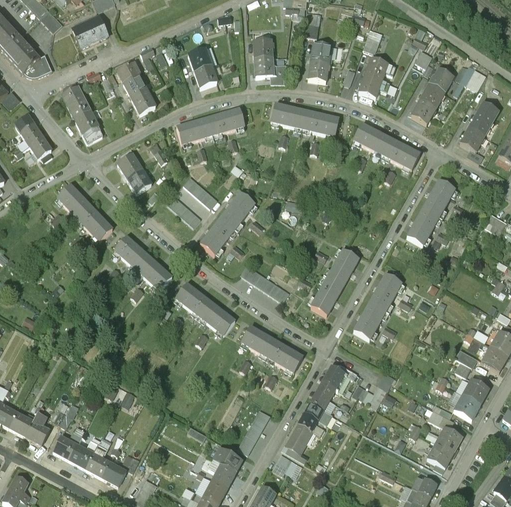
[(49,9),(40,0),(25,0),(41,17),(49,9)]
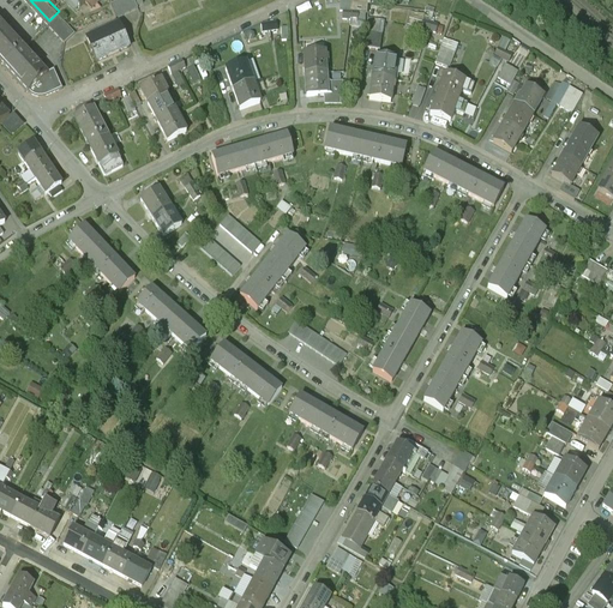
[(107,0),(113,12),(144,0),(107,0)]
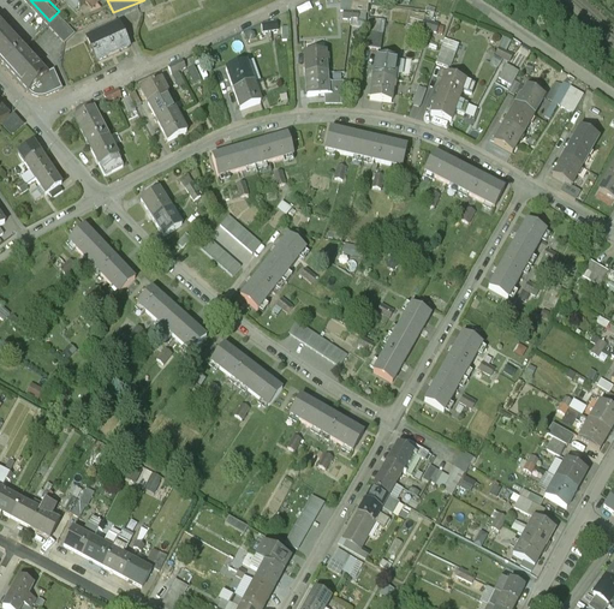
[(76,29),(59,11),(49,21),(66,37),(76,29)]
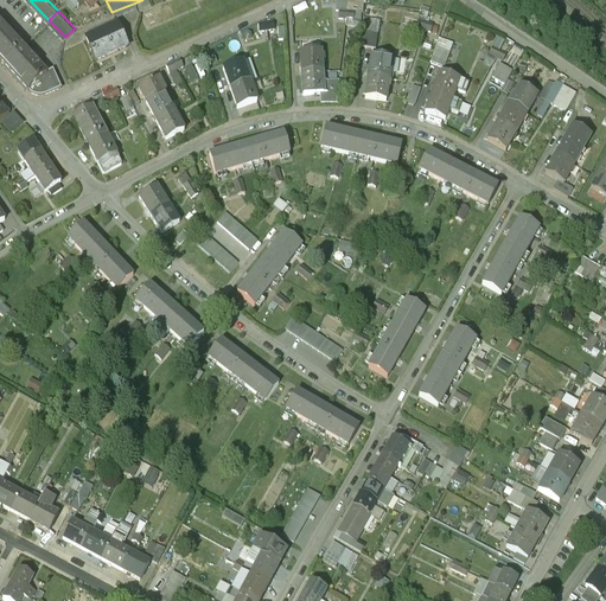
[(377,27),(372,26),(375,14),(365,13),(362,38),(375,39),(377,27)]
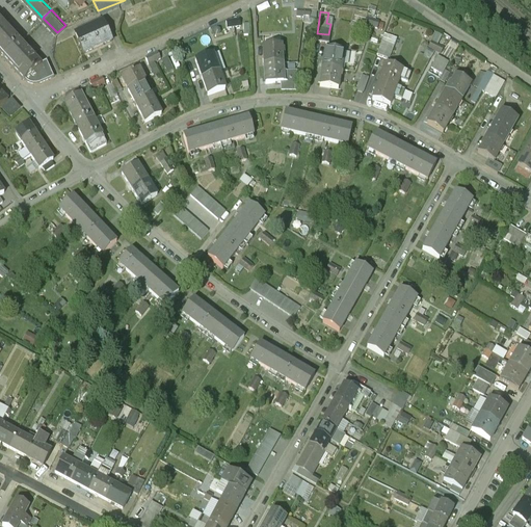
[(21,37),(0,14),(0,48),(4,53),(21,37)]
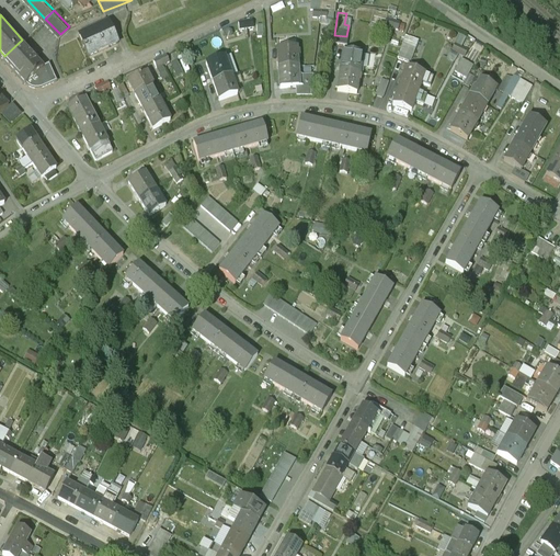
[(393,16),(387,14),(385,21),(391,23),(393,16)]
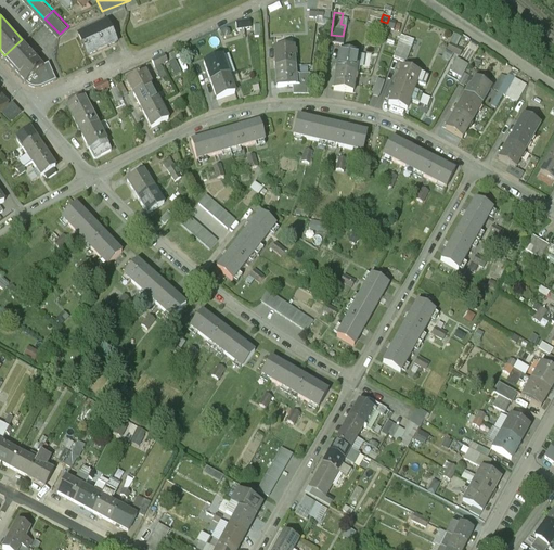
[(397,18),(389,16),(387,23),(395,25),(397,18)]
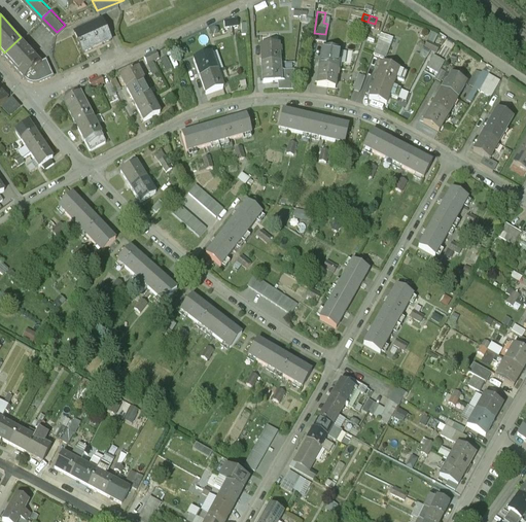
[(103,18),(74,30),(83,49),(111,37),(103,18)]
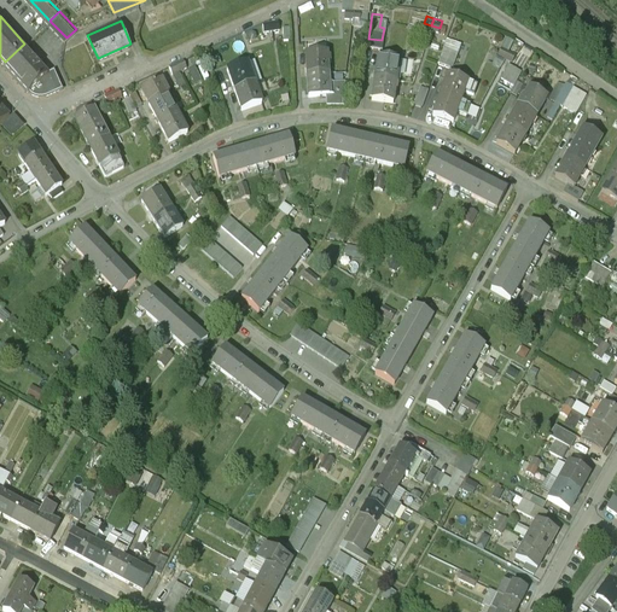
[(437,59),(453,64),(461,39),(444,34),(437,59)]
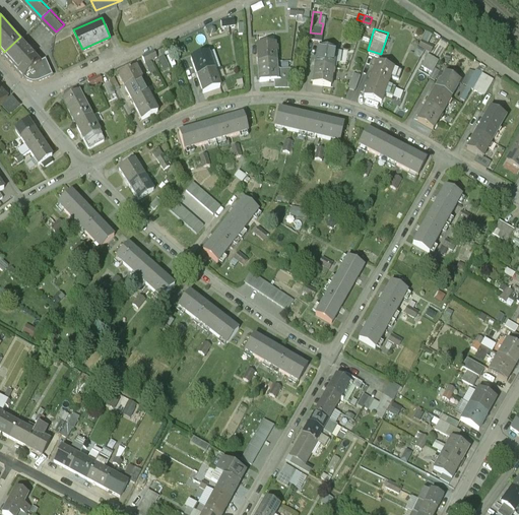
[(35,48),(29,43),(27,45),(20,37),(4,52),(24,74),(25,74),(27,76),(29,77),(31,78),(35,78),(37,78),(39,77),(54,70),(46,54),(40,58),(33,50),(35,48)]
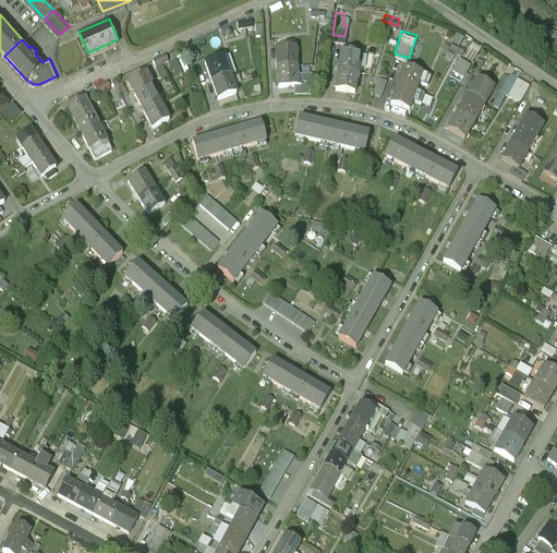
[(460,43),(453,39),(450,46),(457,49),(460,43)]
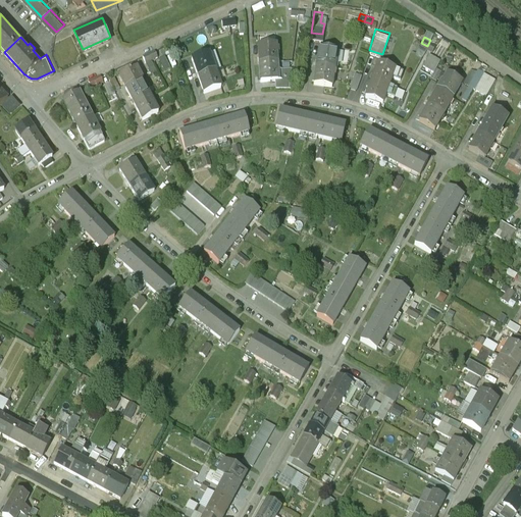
[(436,43),(430,40),(427,46),(433,49),(436,43)]
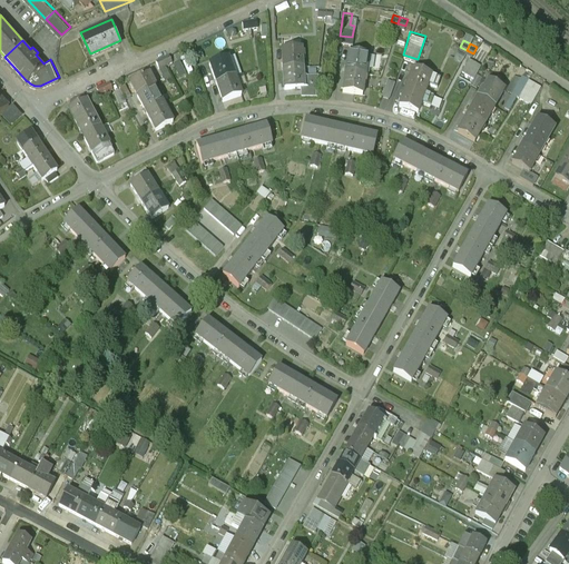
[(302,45),(283,46),(284,66),(303,63),(302,45)]
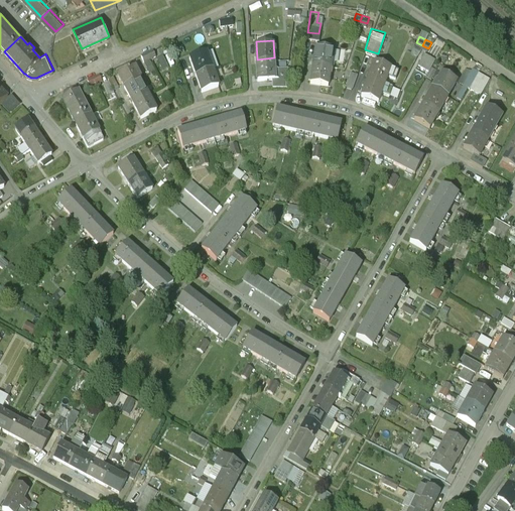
[(334,46),(316,43),(313,61),(331,65),(334,46)]
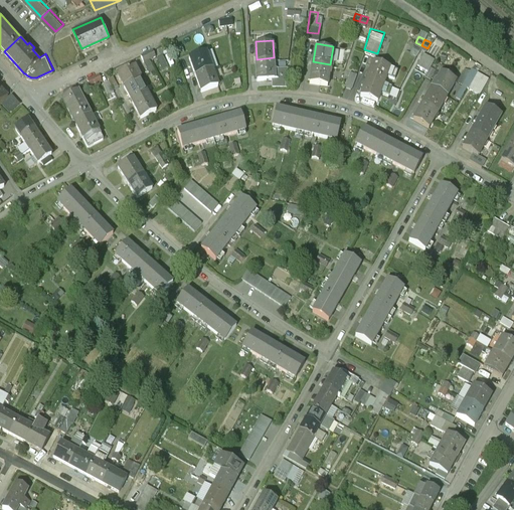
[(153,46),(147,49),(150,55),(156,52),(153,46)]
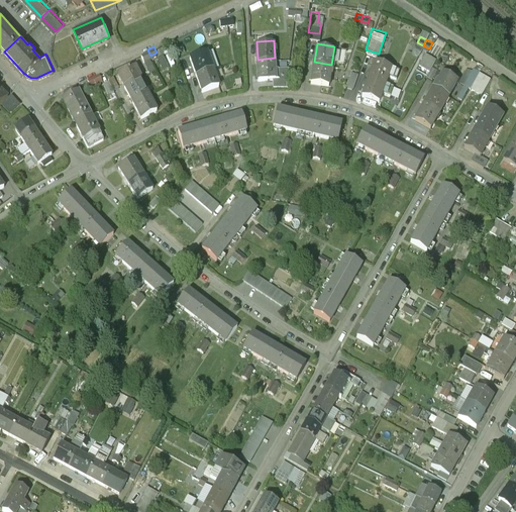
[(207,48),(191,55),(197,72),(213,66),(207,48)]
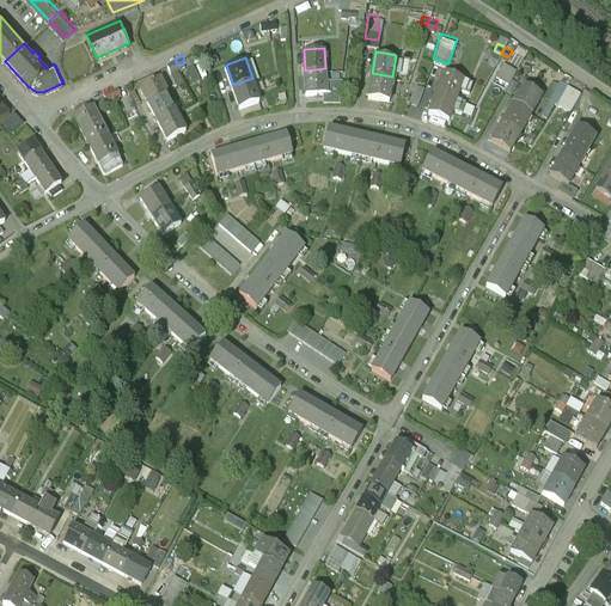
[(175,59),(167,62),(171,69),(178,66),(175,59)]
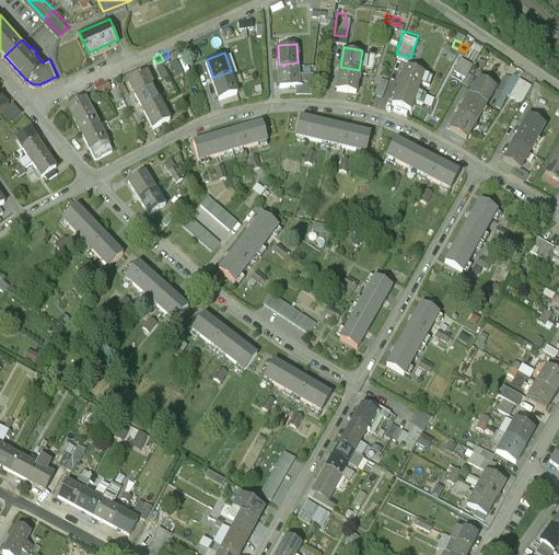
[(465,72),(469,58),(458,54),(454,68),(465,72)]
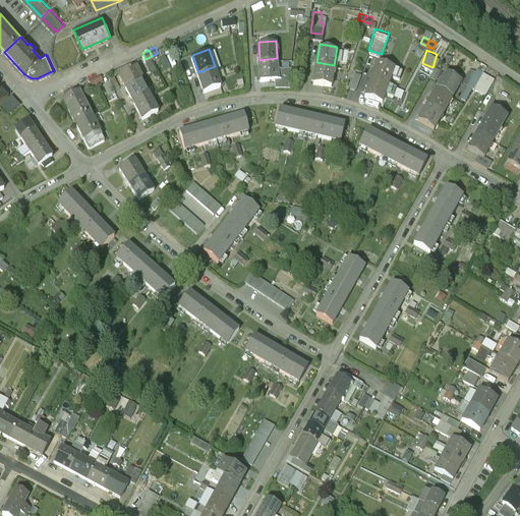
[(166,53),(160,56),(165,67),(171,64),(166,53)]
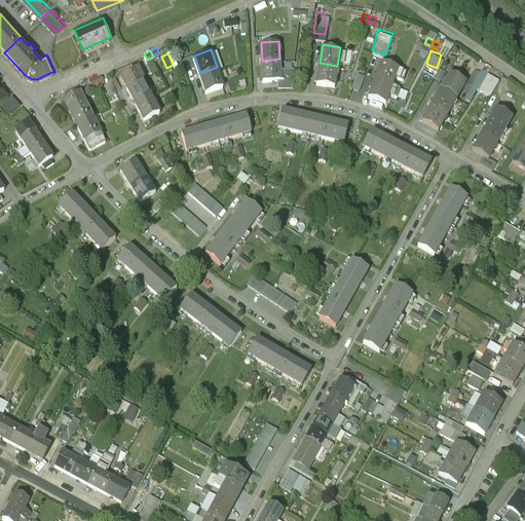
[(279,59),(262,61),(263,78),(277,77),(284,77),(284,79),(292,78),(292,77),(295,76),(294,66),(280,67),(279,59)]
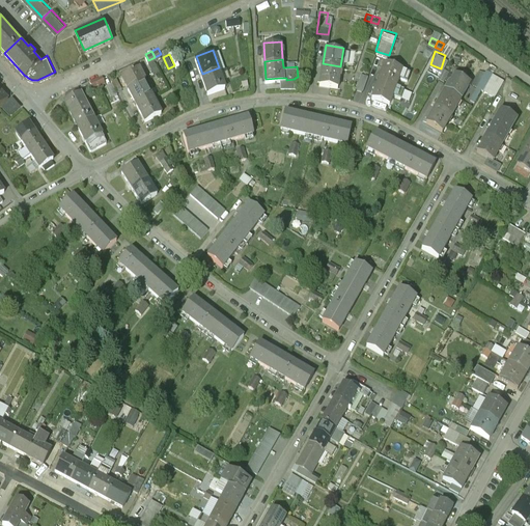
[(411,70),(385,60),(379,78),(396,84),(399,76),(408,78),(411,70)]
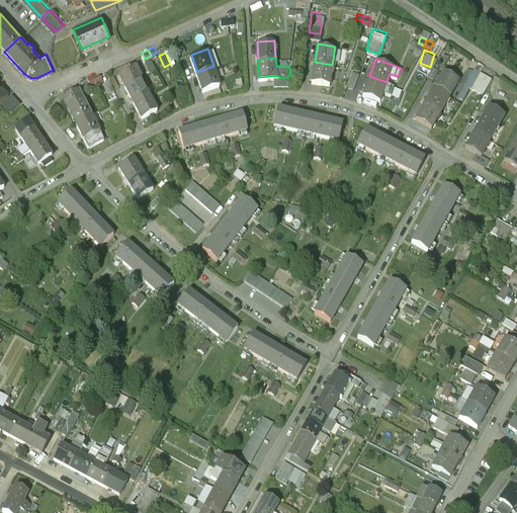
[(332,65),(315,62),(313,79),(330,82),(332,65)]
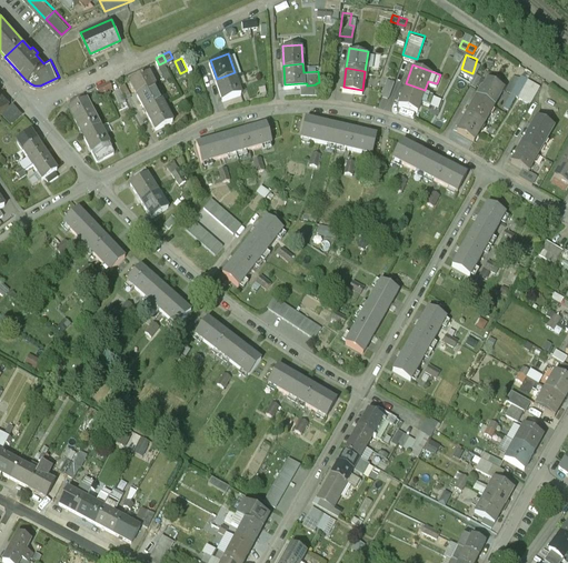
[(481,74),(476,71),(470,81),(476,84),(479,79),(485,82),(487,78),(491,71),(485,68),(481,74)]
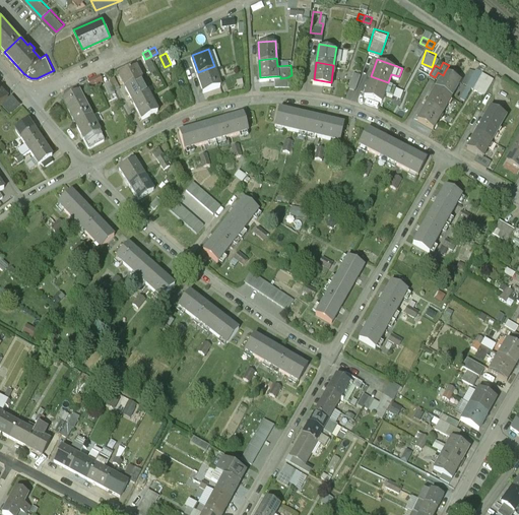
[(136,63),(119,72),(125,84),(126,83),(141,75),(142,75),(136,63)]
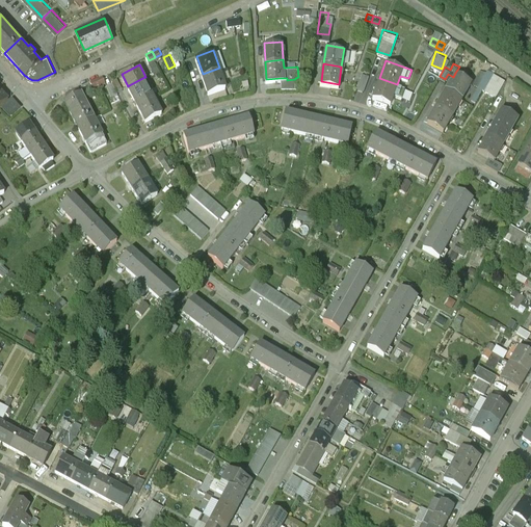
[(219,68),(203,74),(209,90),(226,85),(219,68)]
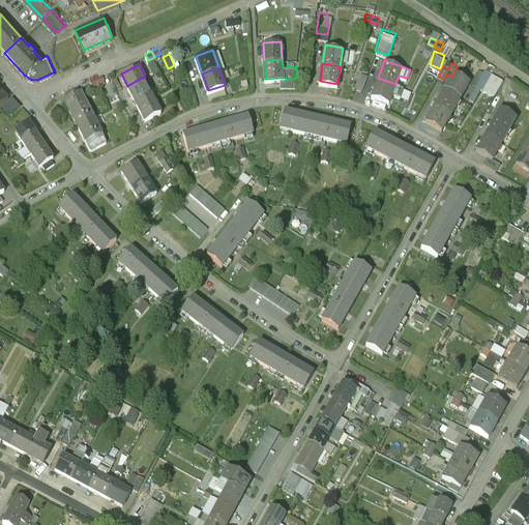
[(492,71),(486,67),(482,74),(488,77),(492,71)]
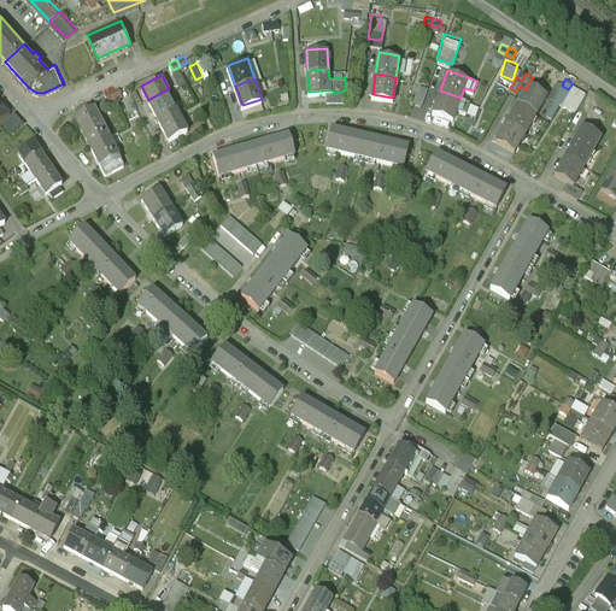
[(428,86),(420,83),(414,100),(422,103),(428,86)]
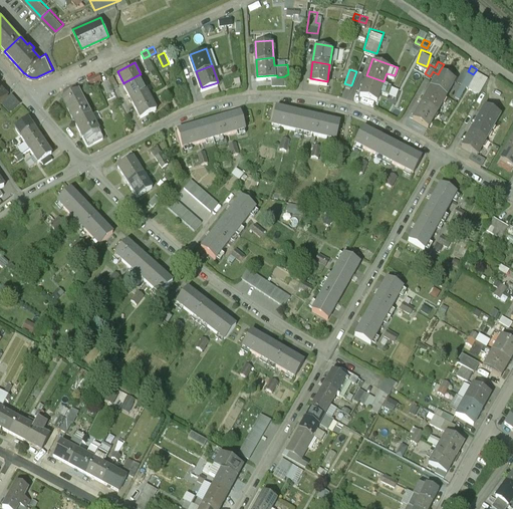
[(482,72),(477,69),(473,74),(479,78),(482,72)]
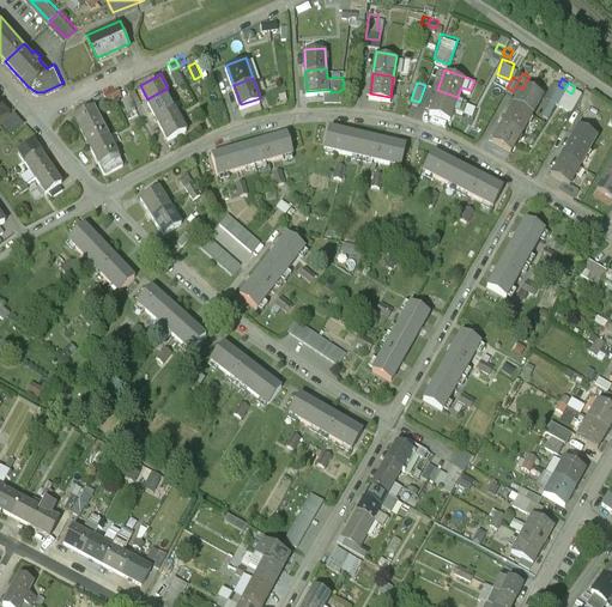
[(119,84),(111,87),(115,95),(122,92),(119,84)]
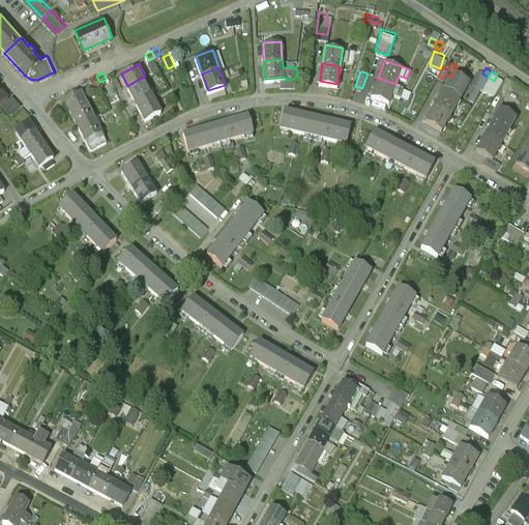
[(449,78),(444,87),(435,103),(451,112),(460,96),(461,96),(468,82),(453,73),(451,77),(450,79),(449,78)]
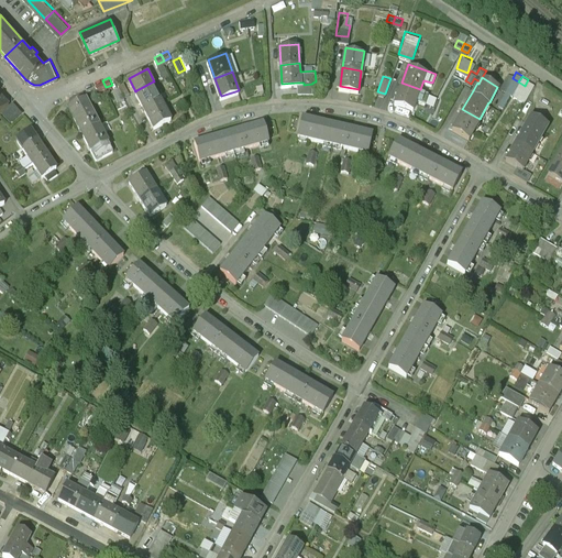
[(130,90),(124,79),(119,83),(119,85),(124,94),(130,90)]
